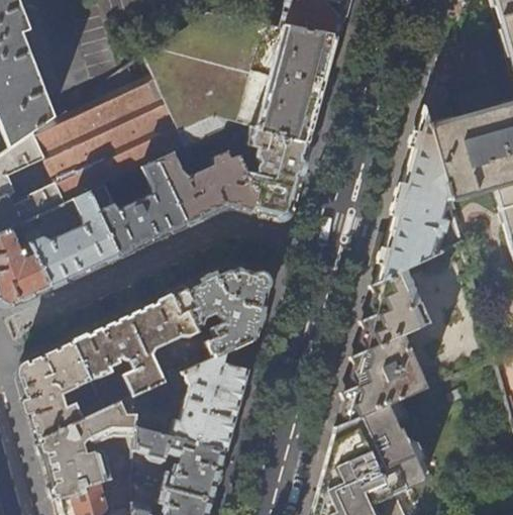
[(0,0),(0,115),(12,147),(58,115),(42,76),(52,74),(48,60),(38,64),(25,30),(33,27),(23,0),(0,0)]
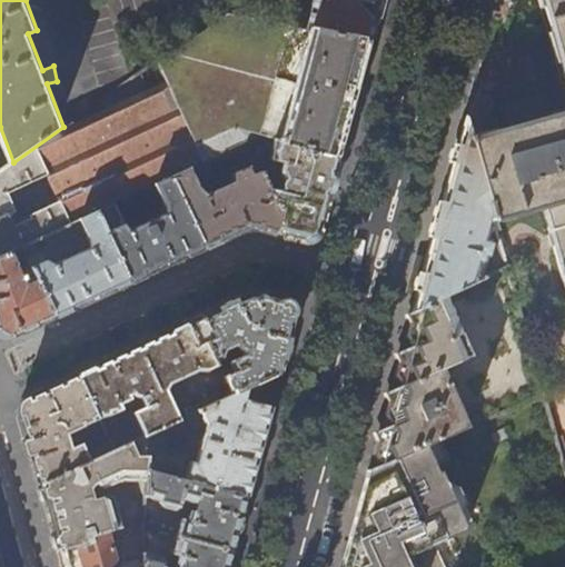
[(317,0),(310,27),(374,39),(384,0),(317,0)]
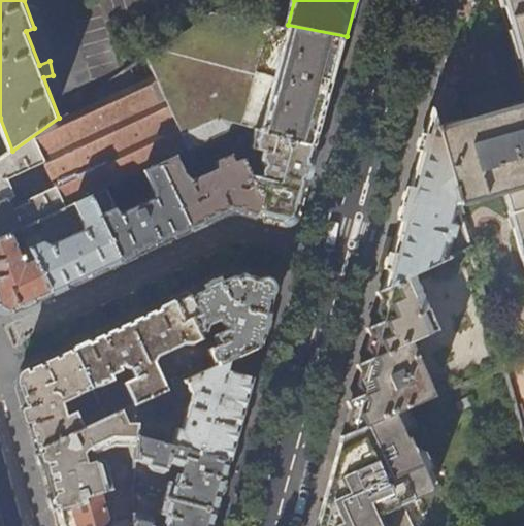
[(523,102),(455,121),(439,125),(461,201),(510,188),(523,239),(523,0),(512,0),(523,45),(523,102)]
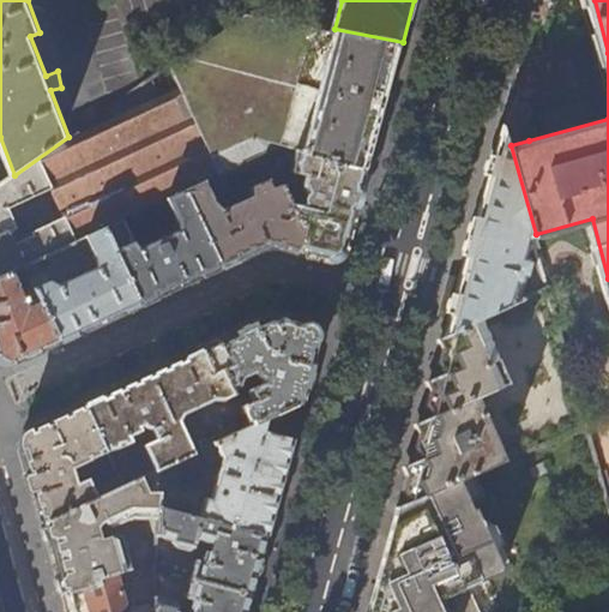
[(395,71),(403,42),(335,29),(246,13),(173,64),(222,175),(271,153),(285,147),(368,168),(378,136),(395,71)]
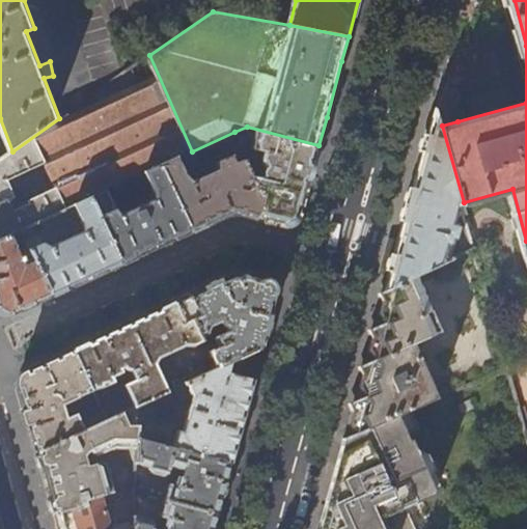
[(92,104),(72,113),(71,111),(59,118),(12,151),(0,159),(0,240),(12,234),(54,215),(95,196),(112,189),(131,179),(164,165),(192,151),(149,55),(127,72),(133,84),(101,100),(98,91),(89,98),(92,104)]
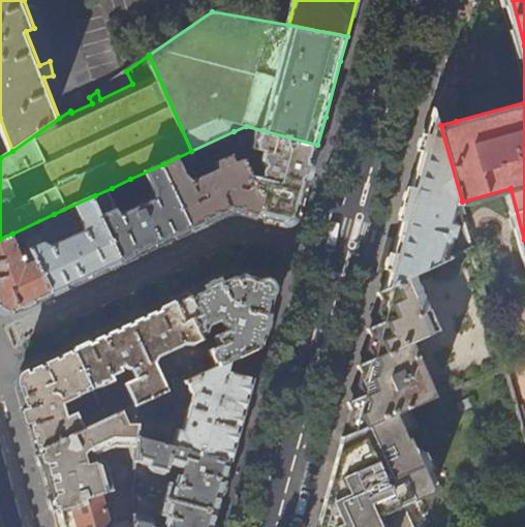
[(465,211),(462,202),(440,125),(435,105),(419,164),(399,237),(395,251),(390,273),(385,286),(418,271),(445,256),(453,234),(456,234),(461,217),(456,215),(454,220),(452,220),(455,207),(461,205),(459,210),(460,213),(465,211)]
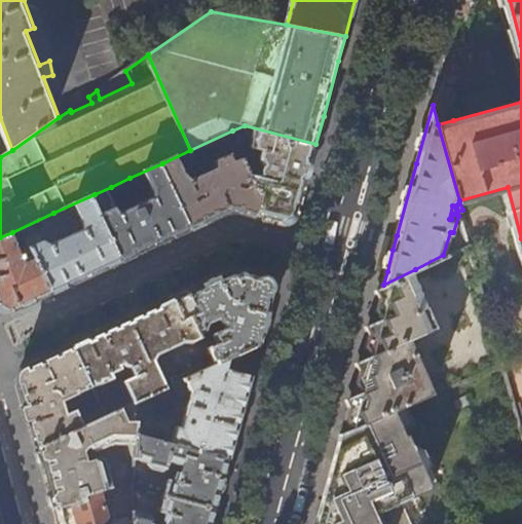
[(245,125),(232,131),(235,139),(249,133),(249,135),(256,136),(255,148),(264,151),(262,160),(265,167),(264,170),(264,173),(253,178),(257,185),(256,189),(265,192),(259,215),(270,218),(284,221),(297,213),(305,183),(315,144),(245,125)]
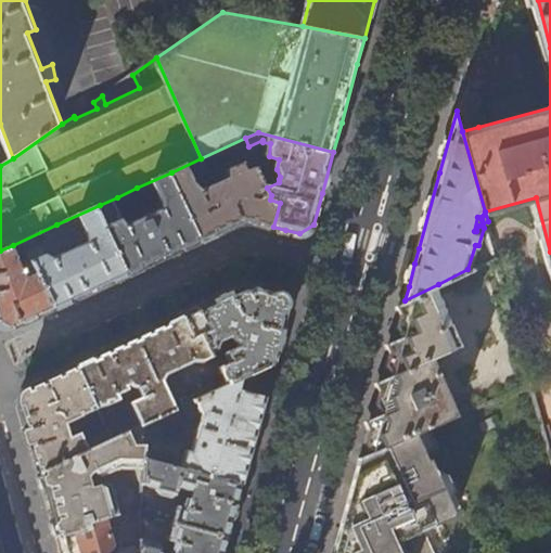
[(248,146),(245,138),(201,158),(171,172),(203,241),(234,226),(242,222),(251,221),(273,227),(280,203),(270,200),(271,195),(267,188),(258,166),(250,170),(246,162),(229,170),(229,180),(205,191),(199,184),(193,172),(248,146)]
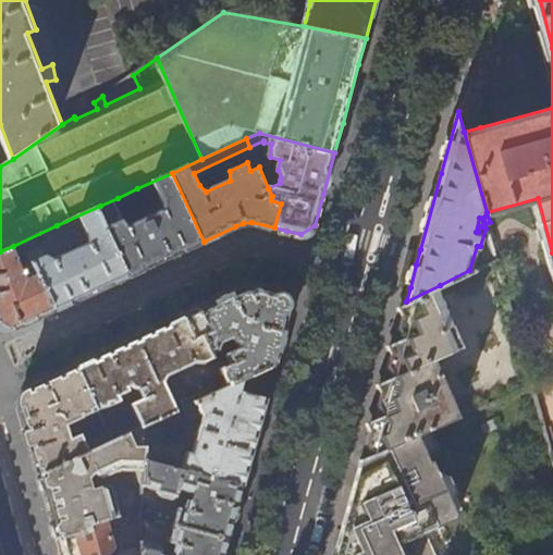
[(204,242),(172,173),(137,188),(140,196),(158,189),(163,201),(164,209),(131,224),(126,219),(118,198),(100,206),(131,275),(171,257),(204,242)]
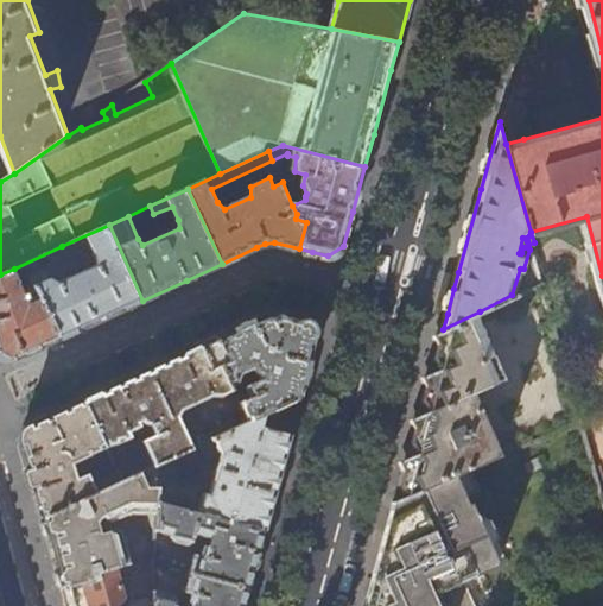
[(143,301),(109,225),(62,246),(65,253),(91,240),(99,254),(99,264),(59,282),(51,277),(49,270),(32,277),(43,297),(63,338),(105,319),(143,301)]
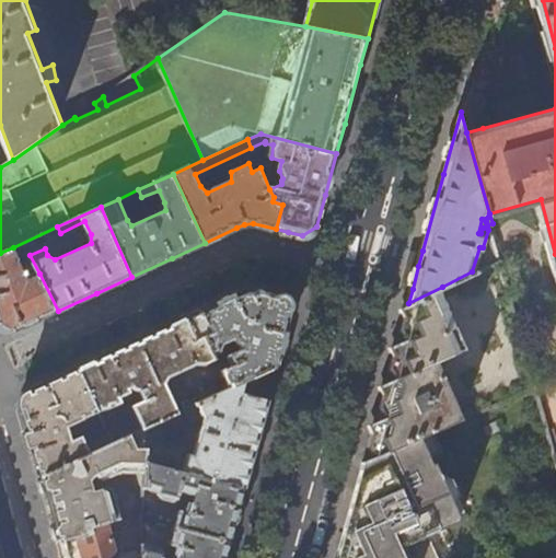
[(496,234),(486,264),(502,256),(496,234)]
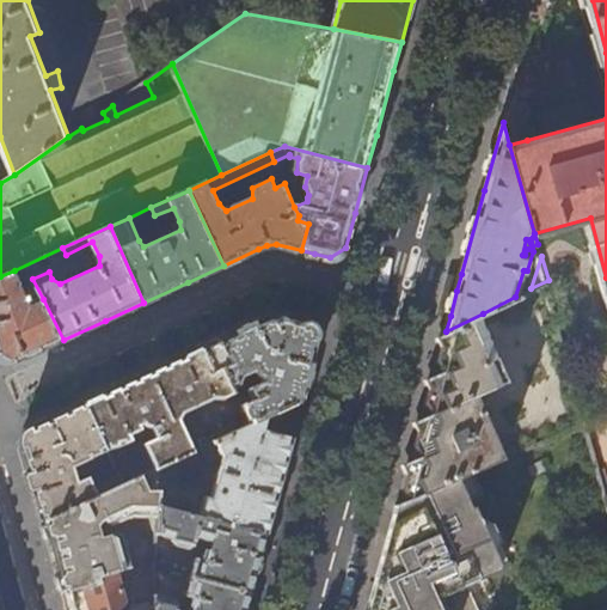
[(63,340),(43,299),(31,304),(14,270),(0,276),(0,354),(16,363),(37,353),(63,340)]
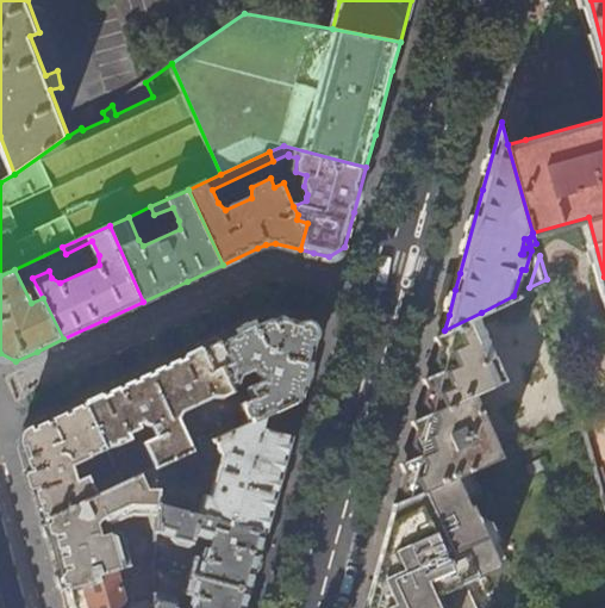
[(455,290),(460,273),(454,272),(442,314),(449,315),(455,290)]
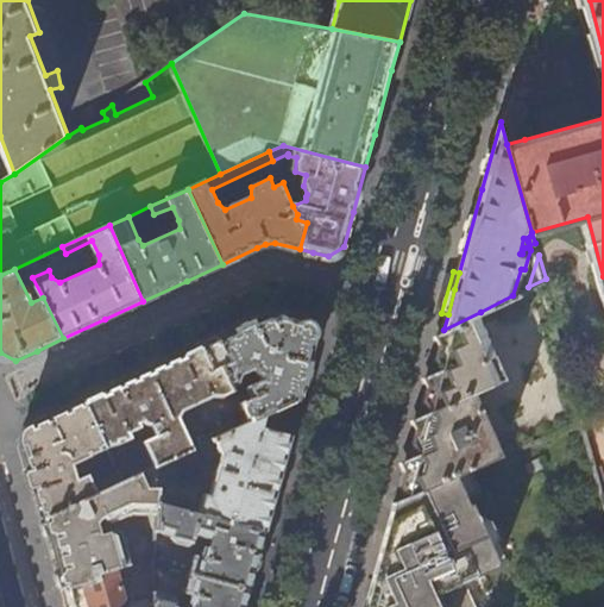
[(243,326),(203,345),(215,370),(224,367),(232,383),(239,381),(241,373),(255,367),(257,370),(262,373),(260,377),(247,385),(253,396),(241,401),(247,414),(238,418),(237,417),(234,419),(238,427),(302,398),(310,367),(320,335),(312,319),(285,312),(276,312),(243,326)]
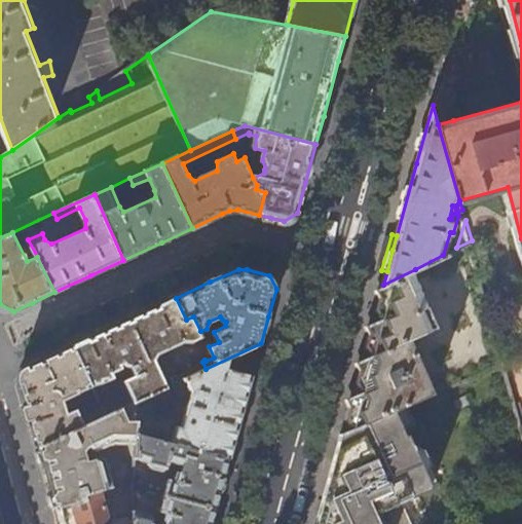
[(415,269),(383,285),(377,306),(360,371),(343,434),(378,418),(413,402),(437,391),(412,334),(439,323),(415,269)]
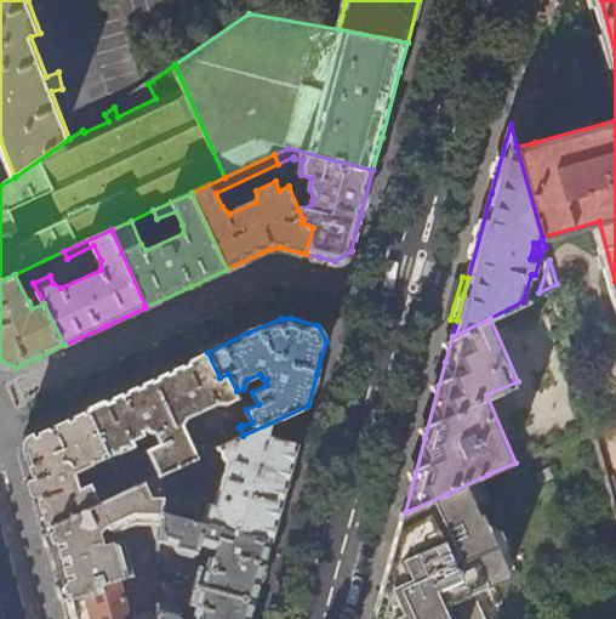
[(220,378),(207,352),(170,369),(89,407),(113,455),(141,442),(138,437),(150,431),(148,426),(153,424),(159,429),(164,439),(152,446),(166,472),(188,461),(200,456),(184,424),(187,418),(220,402),(228,403),(227,402),(239,397),(237,391),(228,374),(220,378)]
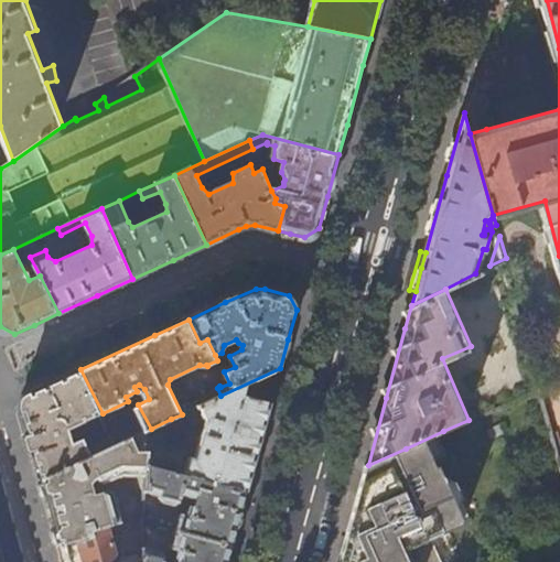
[(269,411),(280,368),(221,396),(197,407),(186,412),(189,419),(191,420),(204,413),(207,421),(198,458),(193,457),(189,475),(247,492),(257,456),(269,411)]
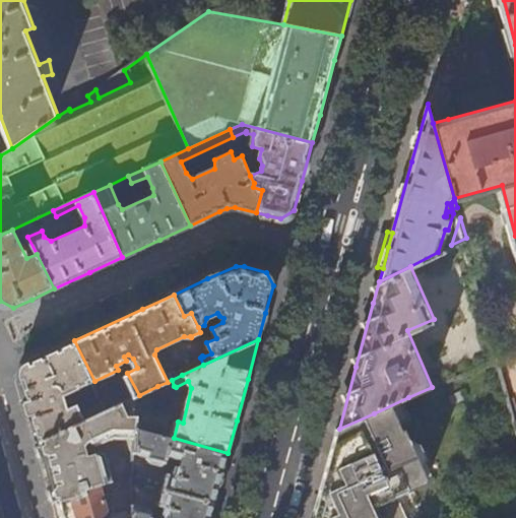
[(94,381),(74,340),(49,352),(27,363),(20,377),(30,411),(39,442),(87,418),(79,401),(70,405),(67,393),(94,381)]
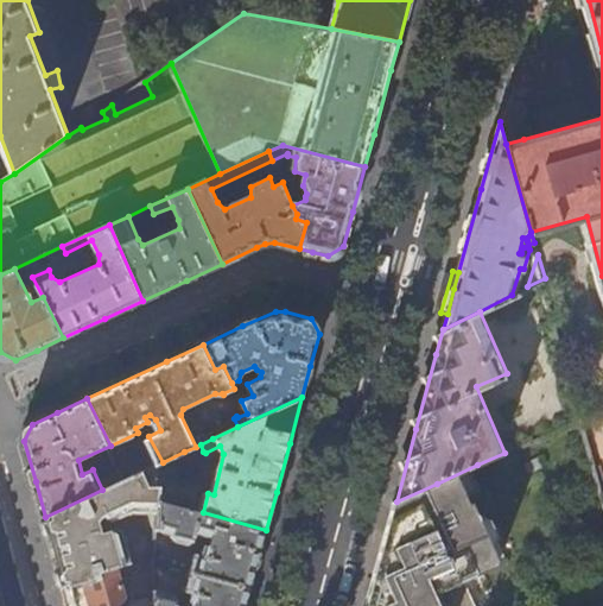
[(213,439),(237,427),(234,418),(219,425),(220,428),(210,431),(213,439)]
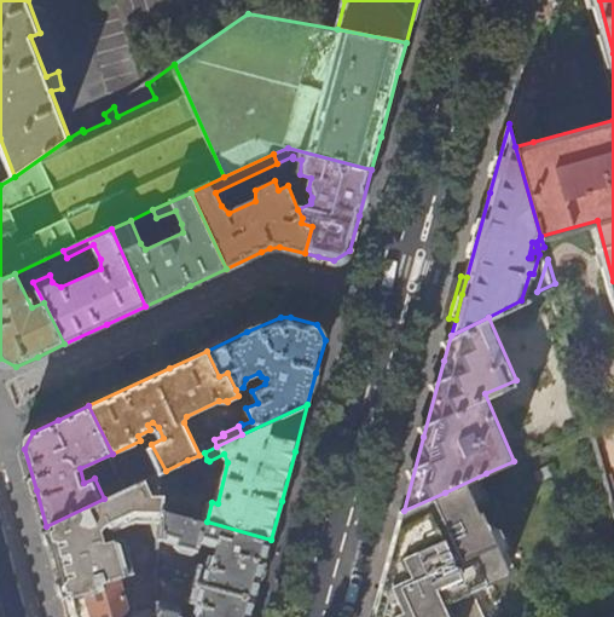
[(174,513),(187,460),(166,471),(163,511),(174,513)]
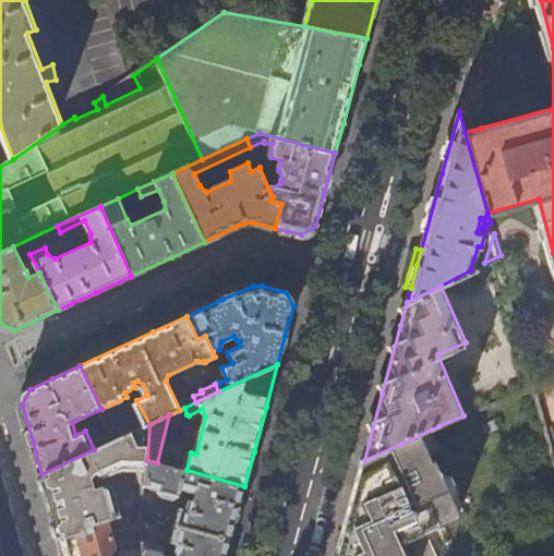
[(149,424),(117,438),(108,443),(94,449),(41,474),(47,496),(59,538),(86,531),(87,526),(111,521),(120,519),(111,486),(108,485),(93,490),(89,480),(92,474),(95,474),(95,478),(104,480),(124,472),(147,473),(147,460),(149,424)]
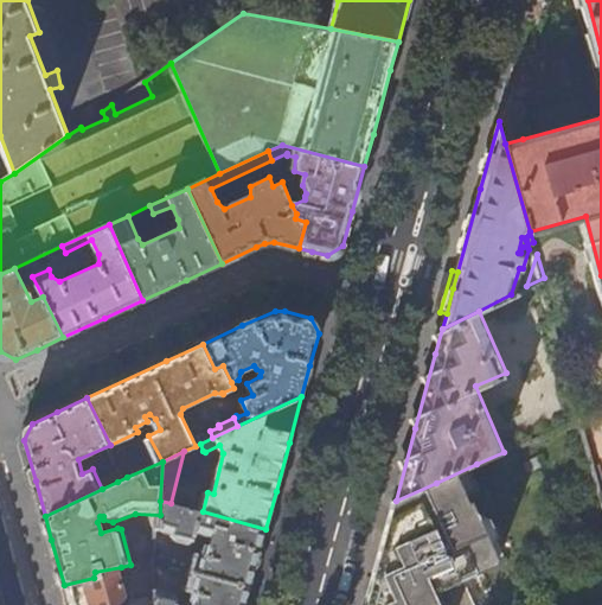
[(401,529),(478,496),(475,491),(486,486),(476,464),(436,483),(396,501),(392,511),(390,524),(401,529)]
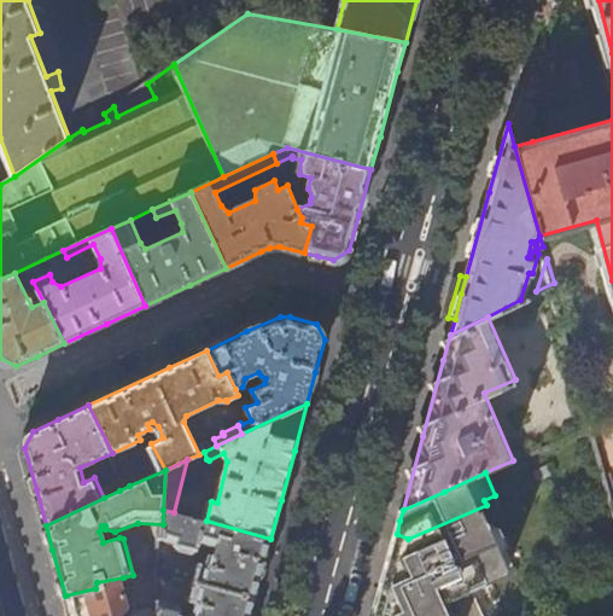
[(120,490),(129,486),(127,480),(117,483),(120,490)]
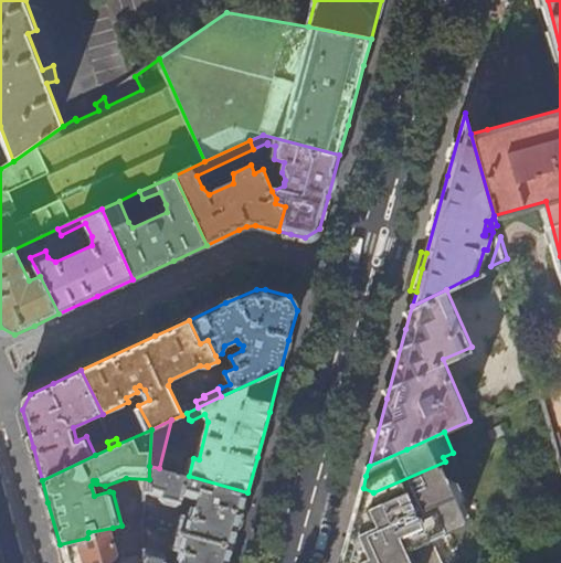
[(373,492),(363,488),(342,562),(450,562),(440,534),(470,521),(445,461),(373,492)]
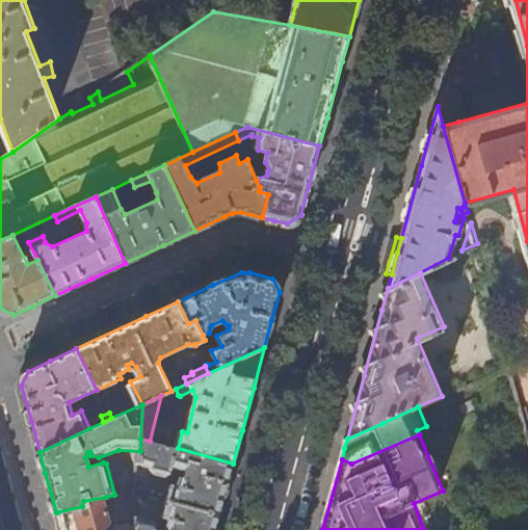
[(169,500),(219,513),(233,464),(178,448),(150,441),(140,439),(140,451),(139,464),(153,468),(153,470),(154,473),(165,476),(168,473),(172,466),(186,470),(184,476),(181,475),(179,484),(174,482),(169,497),(170,497),(169,500)]
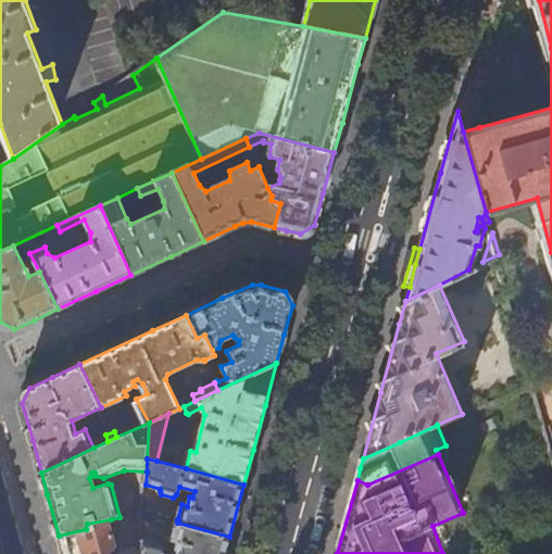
[(172,540),(177,519),(182,504),(187,506),(189,496),(192,498),(195,491),(179,487),(176,494),(173,498),(161,494),(160,491),(160,489),(146,485),(147,471),(124,470),(103,478),(95,476),(95,473),(91,473),(89,478),(92,488),(108,483),(111,485),(120,517),(111,519),(116,546),(136,543),(143,543),(143,540),(163,544),(164,546),(161,553),(177,553),(179,551),(175,550),(178,541),(172,540)]
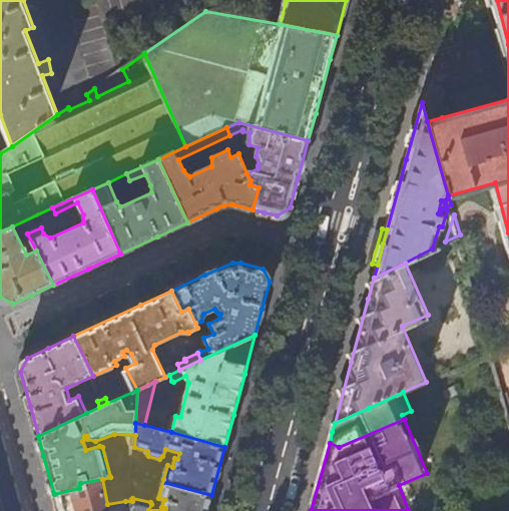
[(107,504),(102,479),(80,483),(79,488),(54,494),(58,510),(131,510),(132,501),(125,501),(107,504)]
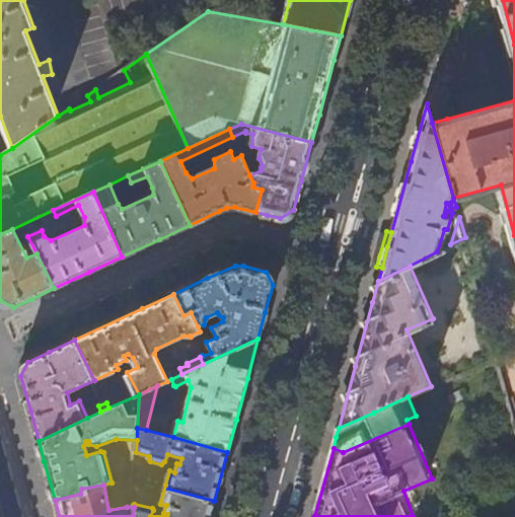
[(209,516),(214,501),(165,488),(166,485),(165,485),(160,504),(166,505),(163,513),(167,514),(165,516),(150,516),(153,510),(152,508),(134,504),(134,507),(133,516),(209,516)]
